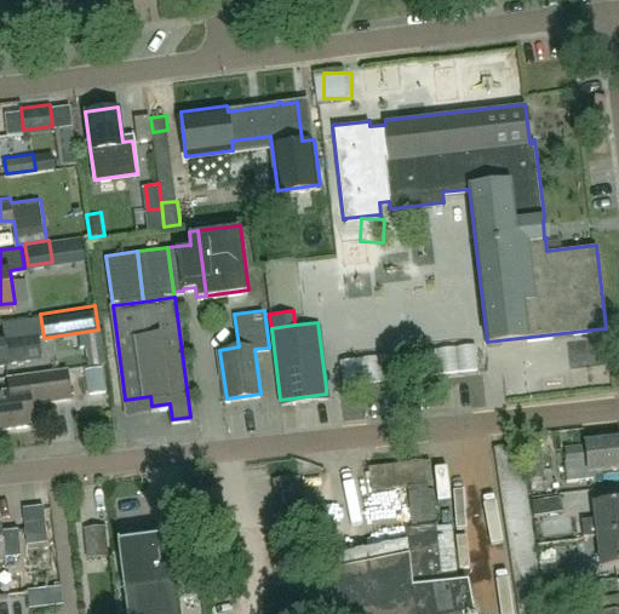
[(39,333),(11,337),(5,338),(4,334),(0,334),(0,362),(7,362),(7,361),(41,356),(39,333)]
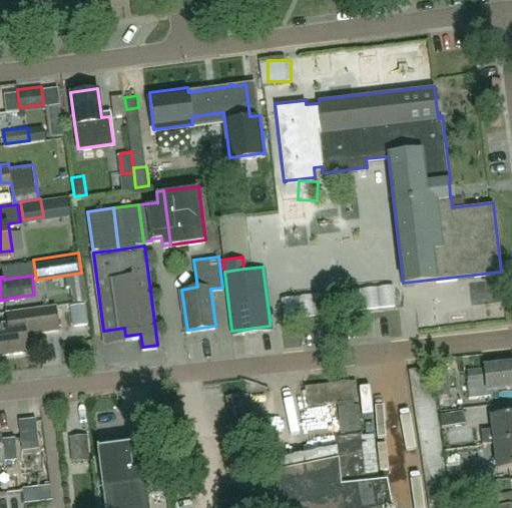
[(370,287),(369,310),(400,311),(400,287),(370,287)]
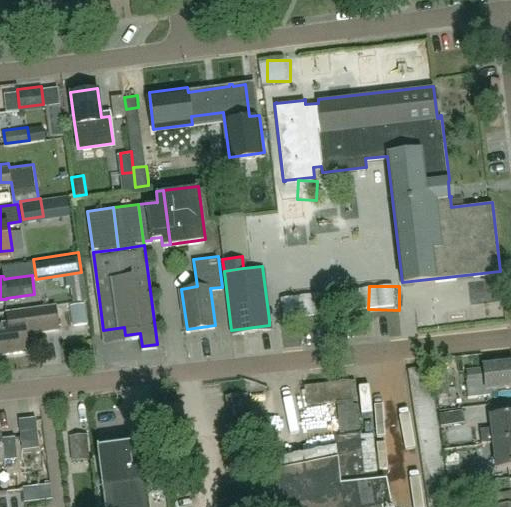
[(73,303),(75,323),(88,321),(85,302),(73,303)]
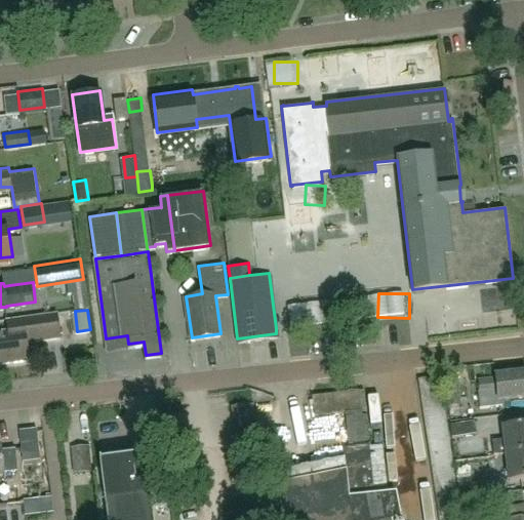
[(8,328),(0,328),(0,361),(29,358),(26,341),(59,335),(56,312),(7,319),(8,328)]
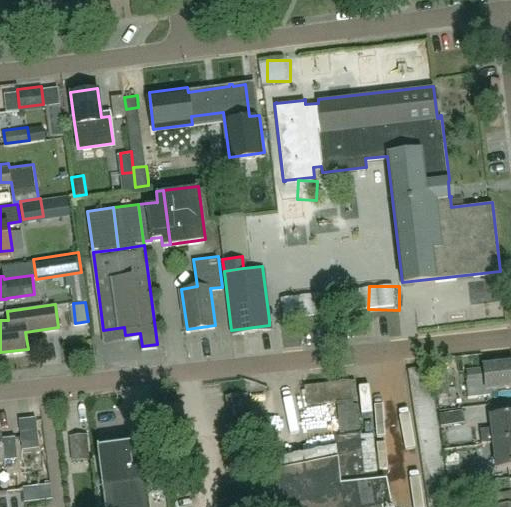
[(510,360),(483,365),(483,367),(466,369),(469,395),(491,392),(490,388),(510,385),(510,360)]
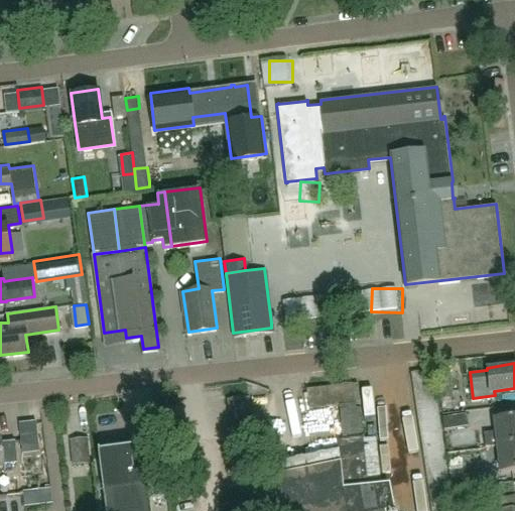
[(454,510),(431,364),(410,369),(431,510),(454,510)]
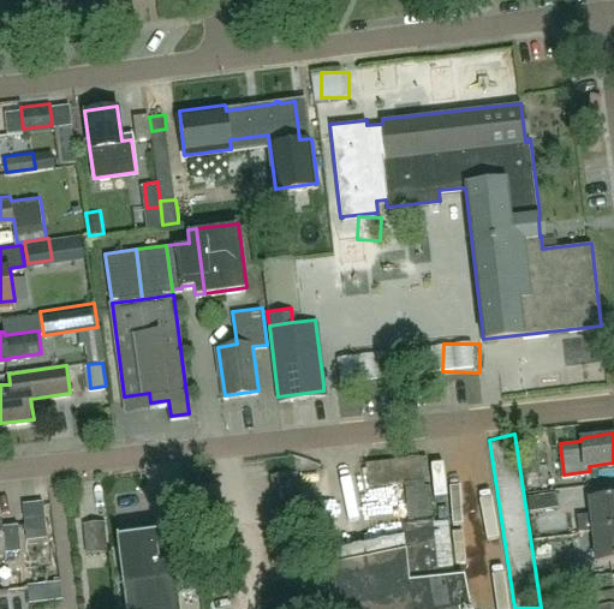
[(538,442),(522,446),(525,472),(541,470),(538,442)]
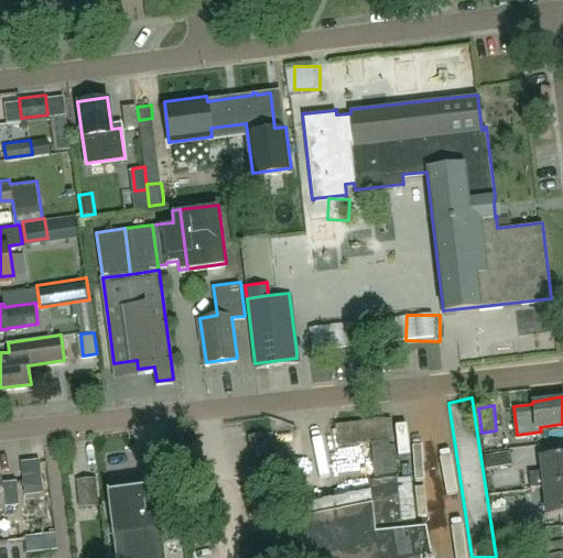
[(337,444),(371,440),(370,439),(393,438),(391,415),(335,420),(337,444)]
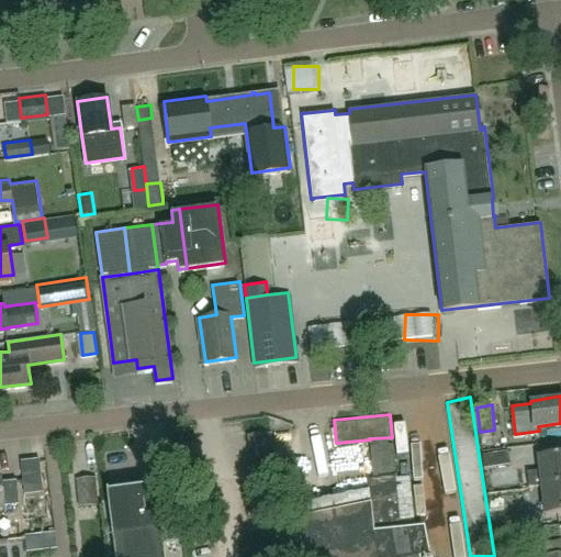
[(418,423),(407,425),(416,472),(427,470),(418,423)]
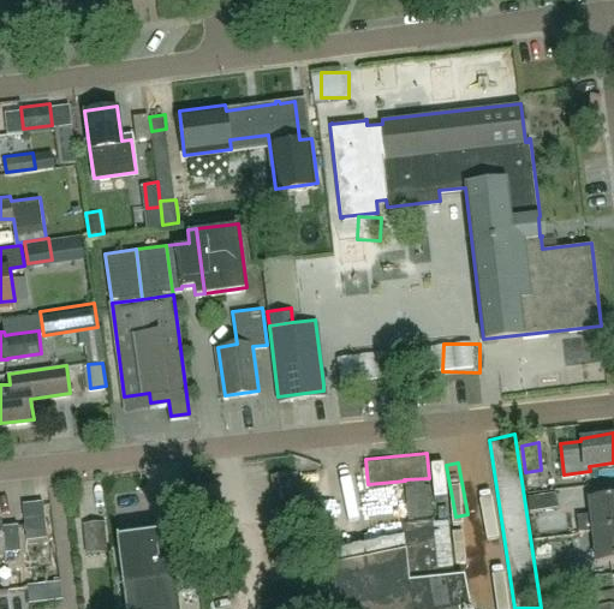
[(335,527),(347,527),(344,477),(333,477),(335,527)]
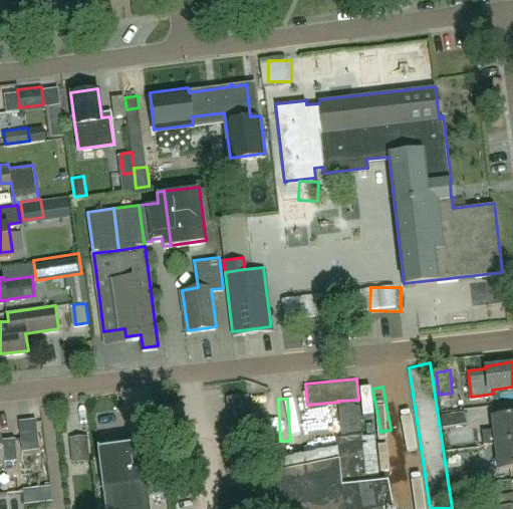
[(441,413),(443,425),(467,422),(465,409),(441,413)]
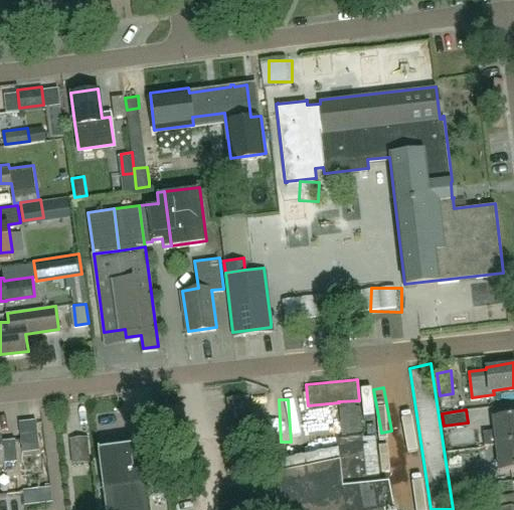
[(513,412),(494,415),(495,428),(484,429),(485,443),(497,442),(497,443),(513,440),(513,412)]
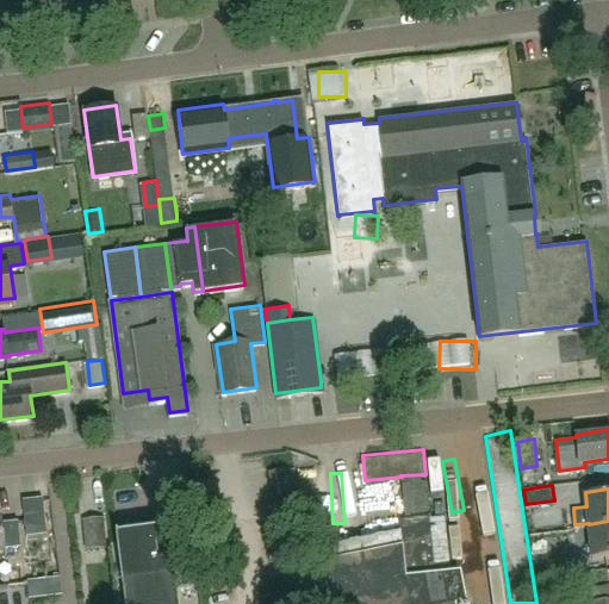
[(428,514),(405,516),(398,516),(402,543),(412,603),(455,603),(455,601),(466,598),(459,570),(451,571),(434,572),(428,514)]
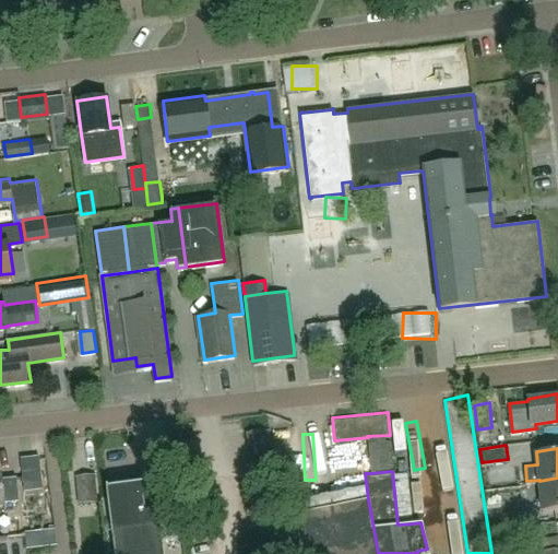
[(74,474),(76,501),(97,498),(94,472),(74,474)]
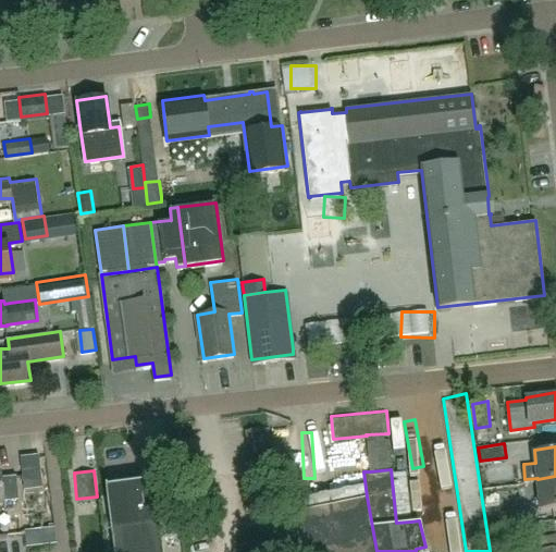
[(398,474),(400,514),(428,512),(425,471),(398,474)]
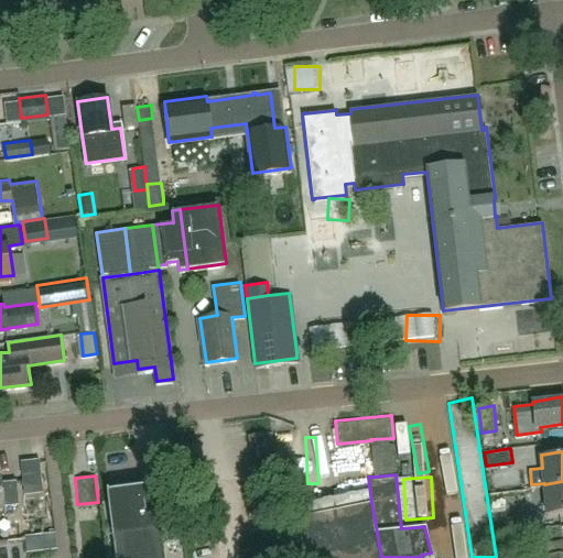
[(0,539),(8,538),(6,521),(0,521),(0,509),(4,509),(4,504),(20,502),(18,480),(2,482),(2,478),(0,478),(0,539)]
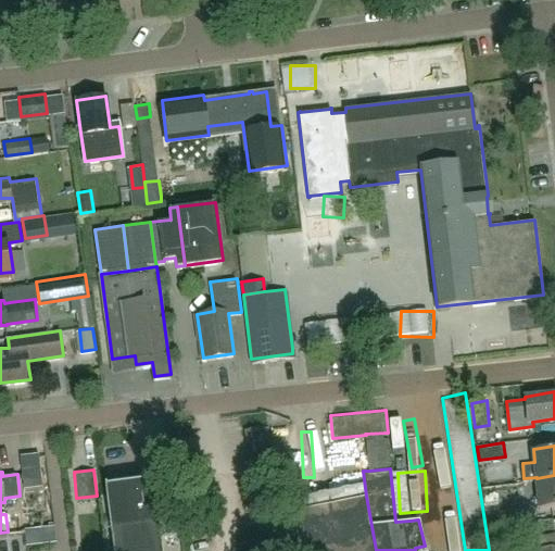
[(554,475),(537,478),(540,506),(554,504),(554,475)]
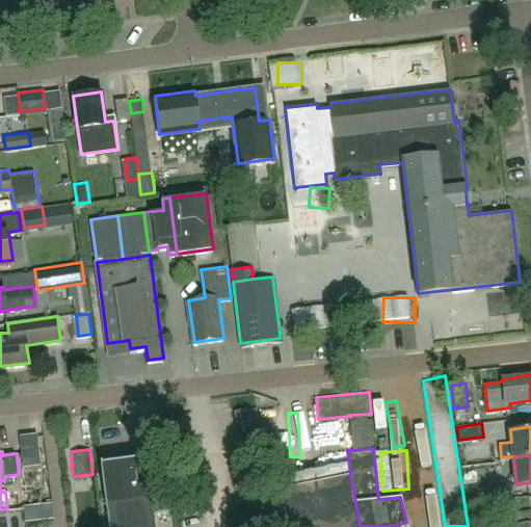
[(155,526),(147,459),(101,466),(109,526),(155,526)]
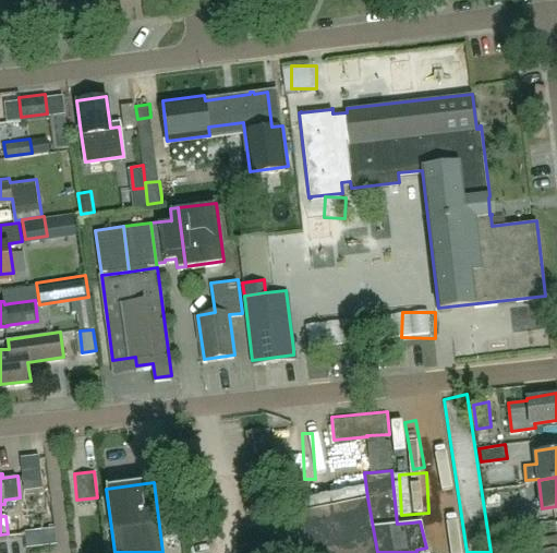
[(377,552),(367,497),(292,514),(299,552),(377,552)]
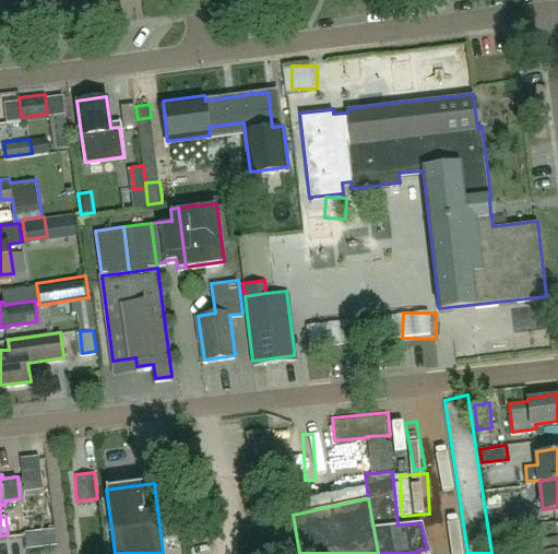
[(515,510),(489,514),(490,527),(517,523),(515,510)]
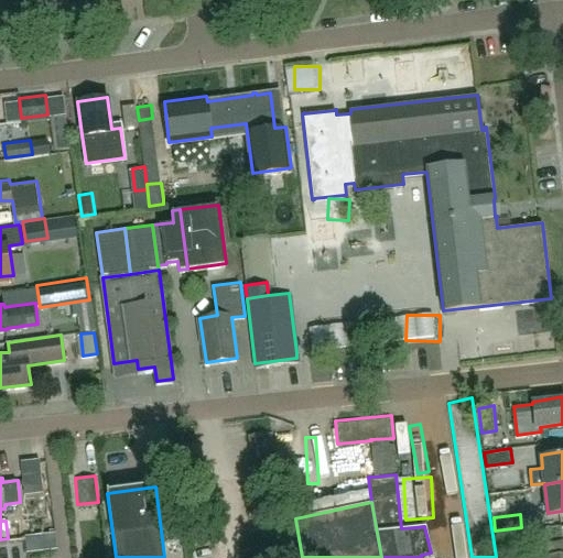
[(166,525),(168,542),(182,542),(181,524),(166,525)]
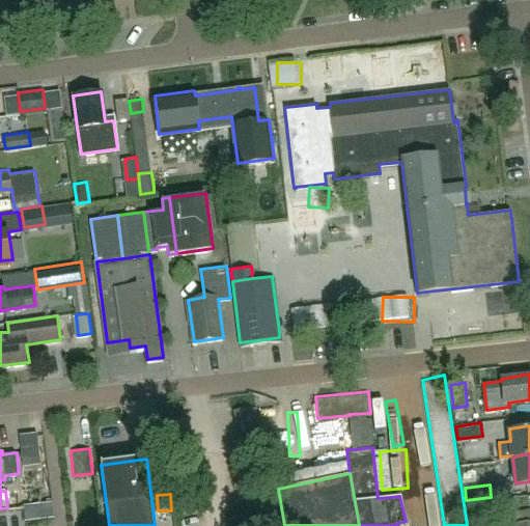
[(53,501),(34,503),(35,517),(55,515),(53,501)]
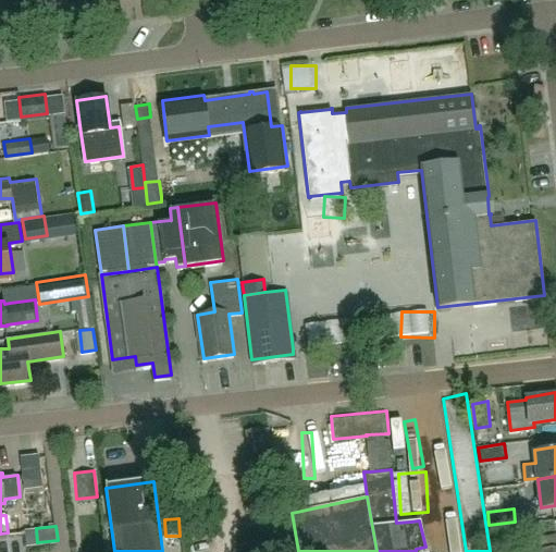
[(526,538),(528,551),(555,544),(555,531),(526,538)]
